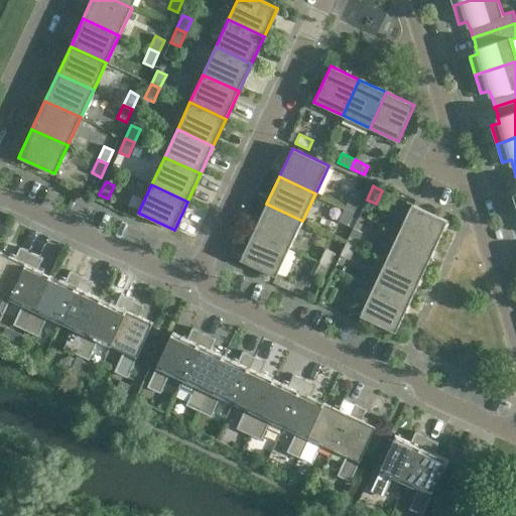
[(360,199),(351,195),(345,208),(354,212),(360,199)]
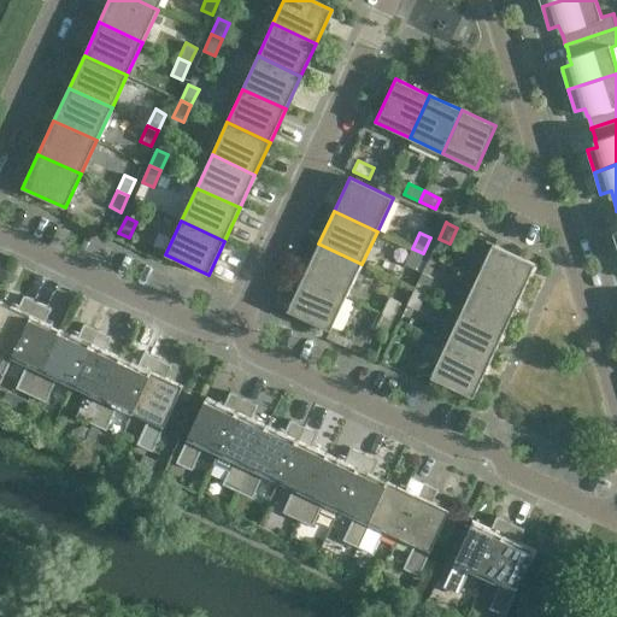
[(346,297),(362,264),(318,244),(304,277),(346,297)]
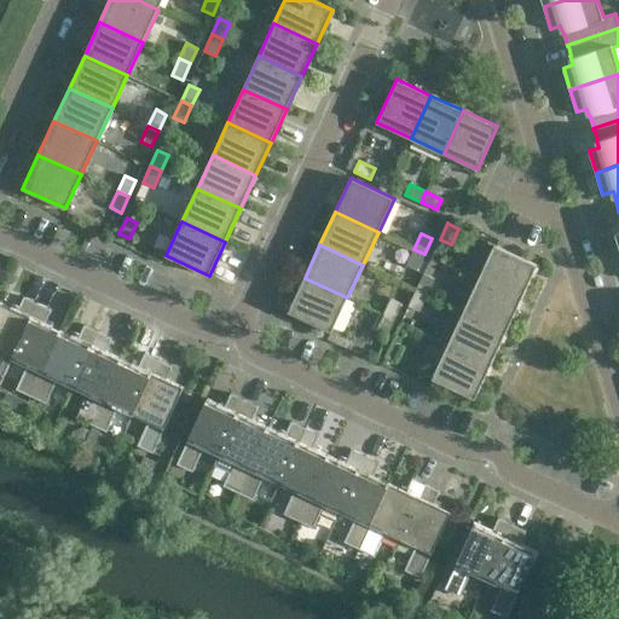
[(495,244),(479,278),(521,299),(537,265),(495,244)]
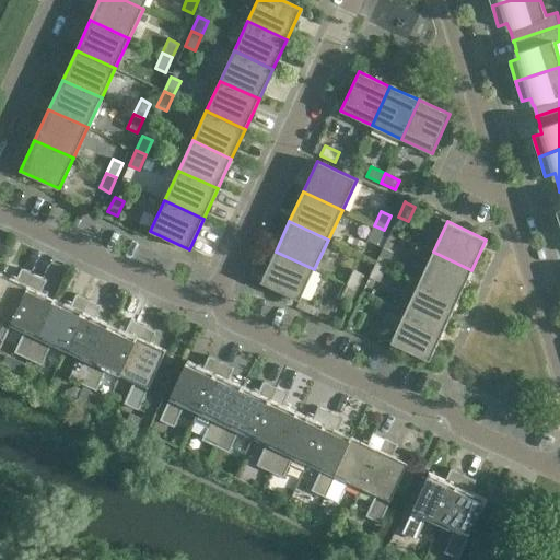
[(377,244),(384,230),(374,225),(368,240),(377,244)]
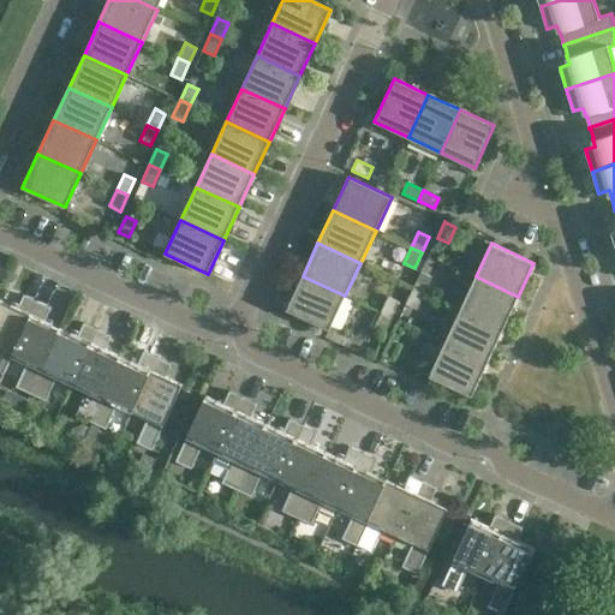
[(421,272),(413,288),(424,293),(431,276),(421,272)]
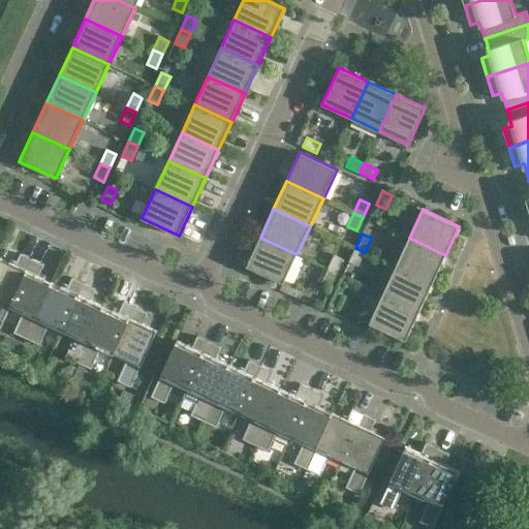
[(283,283),(297,254),(260,238),(246,267),(283,283)]
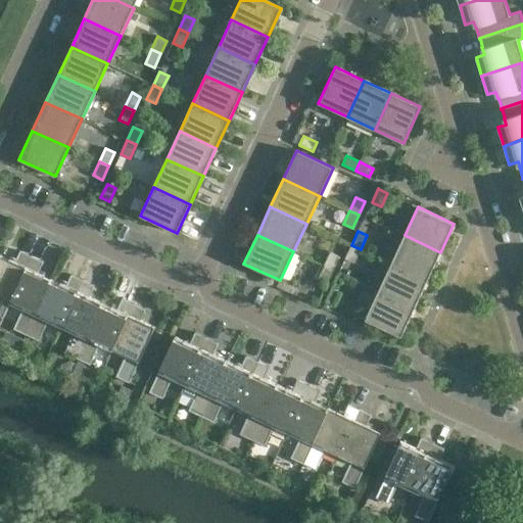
[(428,280),(440,252),(405,235),(391,264),(428,280)]
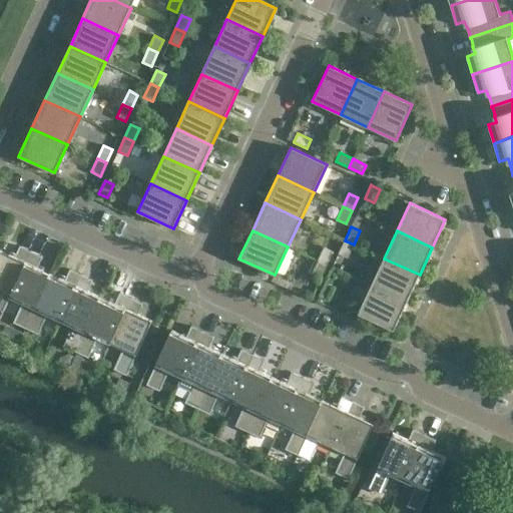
[(348,258),(354,244),(345,240),(339,253),(348,258)]
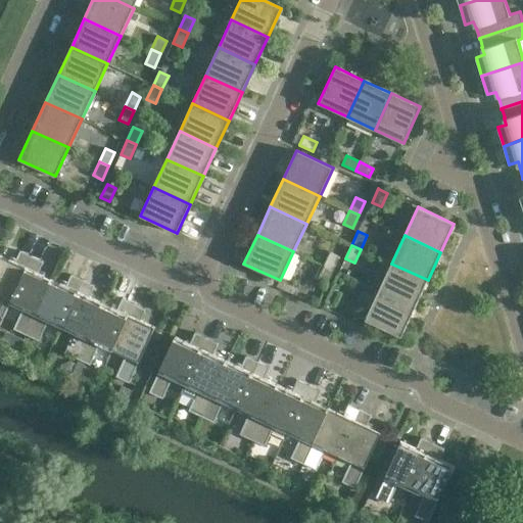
[(0,296),(10,302),(32,255),(31,255),(31,256),(21,252),(21,251),(20,250),(15,262),(1,255),(0,256),(0,296)]
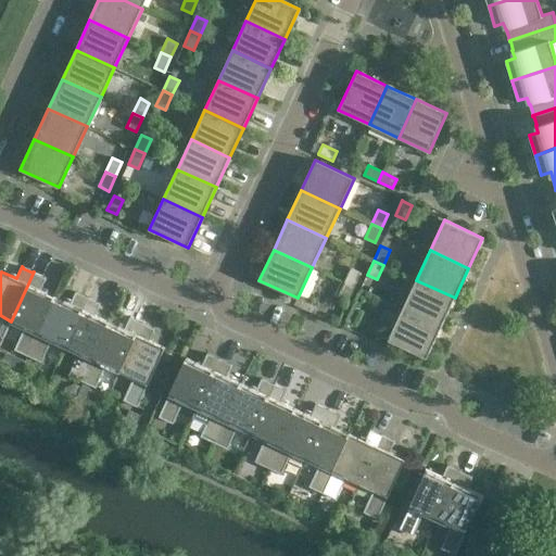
[(351,268),(344,282),(354,287),(361,273),(351,268)]
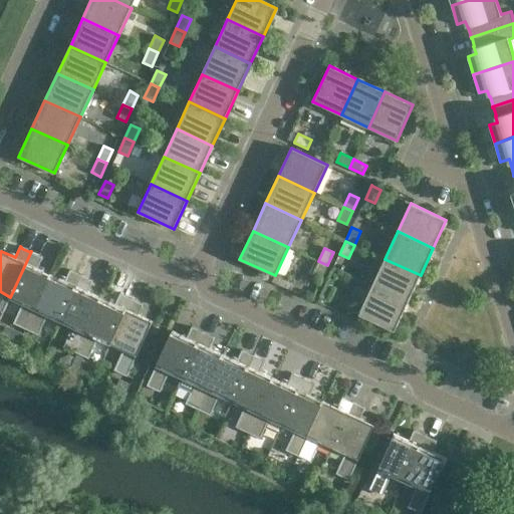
[(32,252),(31,251),(10,297),(23,302),(13,323),(26,328),(51,274),(37,268),(42,257),(41,256),(40,257),(31,253),(32,252)]
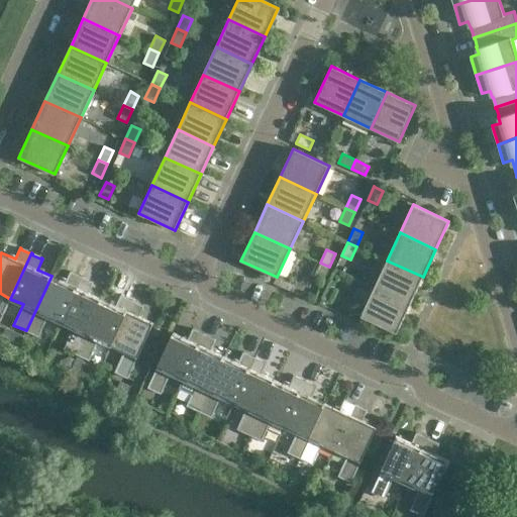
[(410,305),(423,277),(387,261),(374,288),(410,305)]
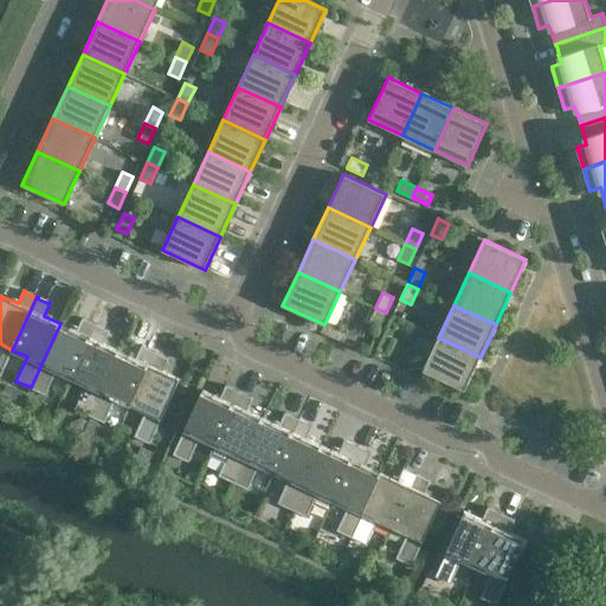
[(379,329),(386,313),(375,308),(368,323),(379,329)]
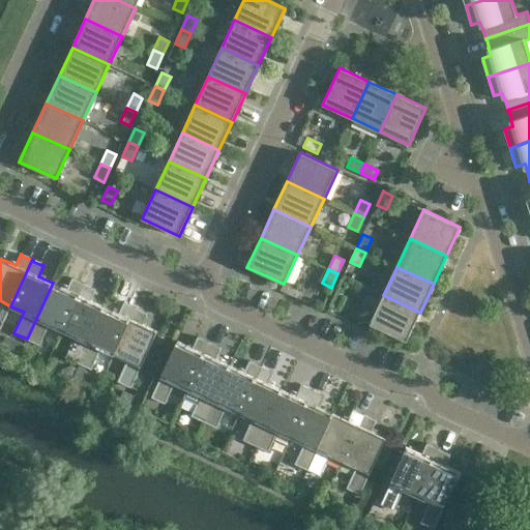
[(62,330),(84,284),(83,283),(83,284),(74,280),(74,278),(72,277),(67,289),(53,283),(27,339),(39,345),(50,324),(62,330)]
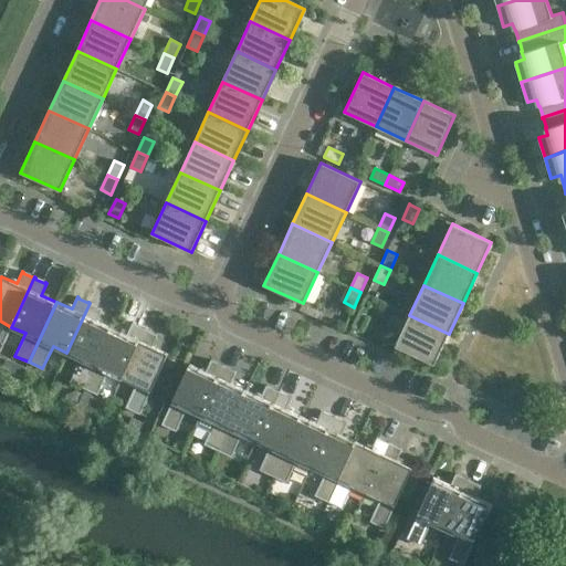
[(84,388),(112,327),(96,321),(102,308),(101,307),(100,308),(90,304),(91,303),(90,303),(66,353),(81,359),(70,381),(84,388)]
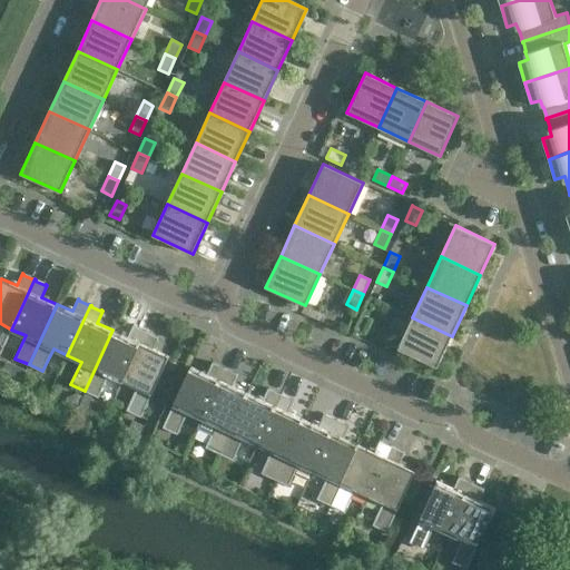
[(355,328),(364,333),(372,318),(362,314),(355,328)]
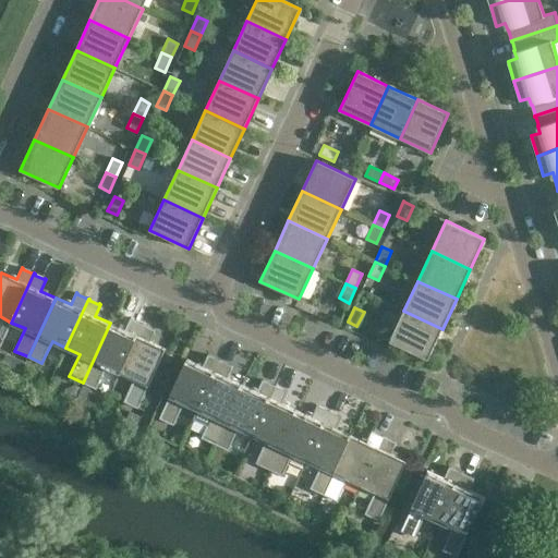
[(428,360),(443,329),(403,311),(389,341),(428,360)]
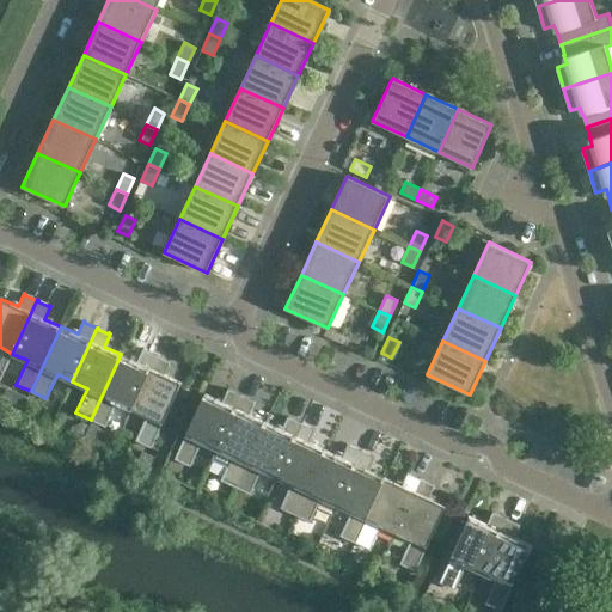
[(132,409),(157,355),(155,355),(155,356),(145,352),(145,350),(144,349),(138,362),(121,354),(91,420),(92,420),(99,423),(105,427),(117,402),(132,409)]
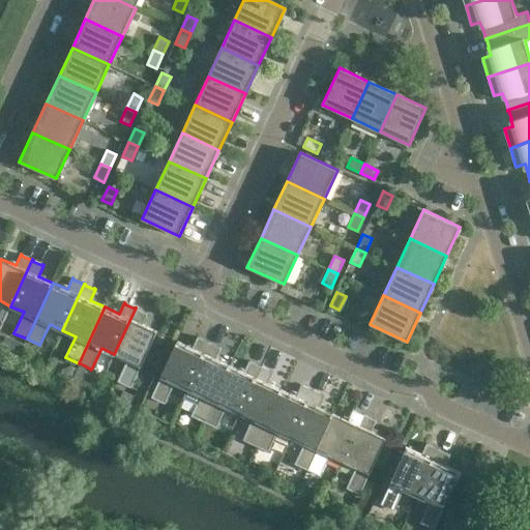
[(137,307),(136,307),(114,354),(127,360),(117,381),(131,387),(157,331),(142,324),(147,313),(146,312),(145,314),(136,310),(137,307)]
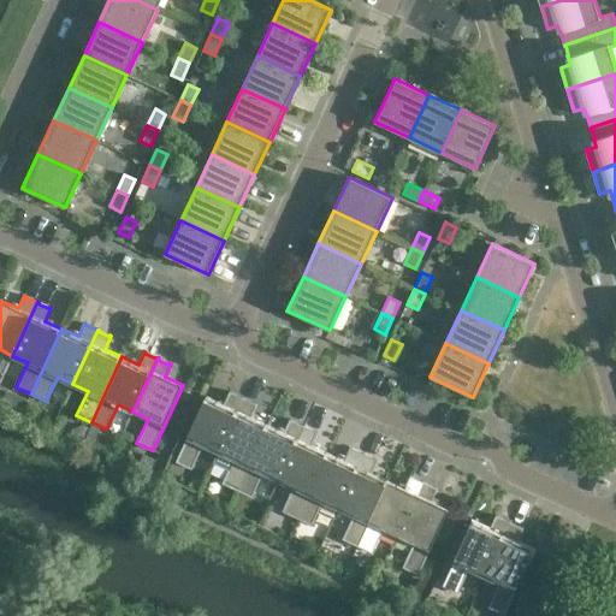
[(219,451),(243,397),(242,397),(242,398),(231,394),(232,392),(230,391),(224,404),(207,396),(187,440),(181,454),(176,462),(193,469),(203,444),(219,451)]
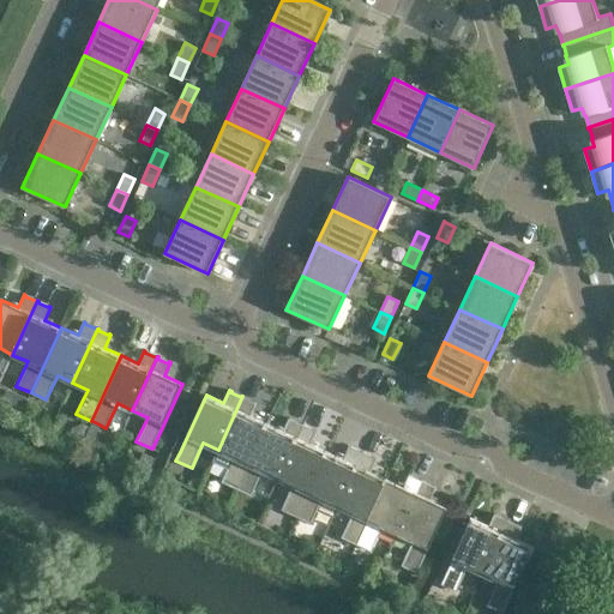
[(236,488),(266,423),(251,416),(257,403),(254,402),(253,403),(244,398),(244,397),(242,396),(218,450),(233,457),(222,481),(236,488)]
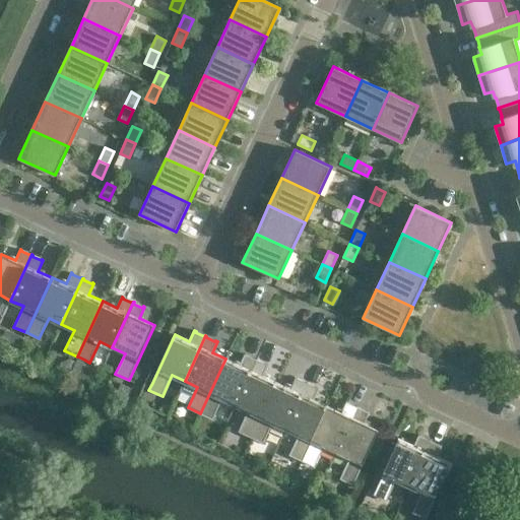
[(236,405),(256,360),(255,359),(255,360),(246,355),(247,354),(245,353),(240,365),(225,359),(200,413),(213,419),(222,399),(236,405)]
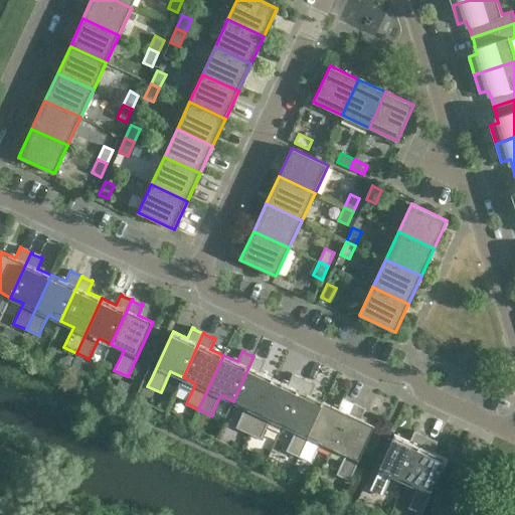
[(77,371),(83,356),(77,353),(70,368),(77,371)]
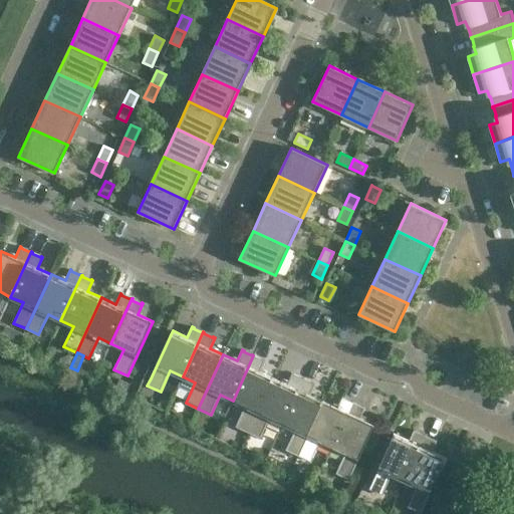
[(62,358),(60,362),(70,366),(74,357),(70,355),(62,358)]
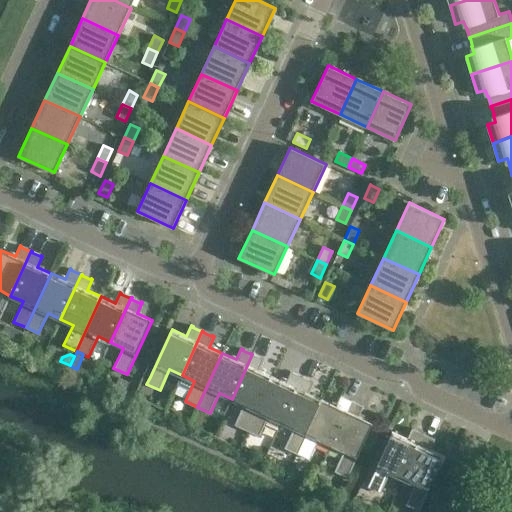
[(247,430),(272,376),(259,370),(264,359),(262,358),(261,359),(253,355),(253,354),(252,354),(232,399),(244,404),(235,425),(247,430)]
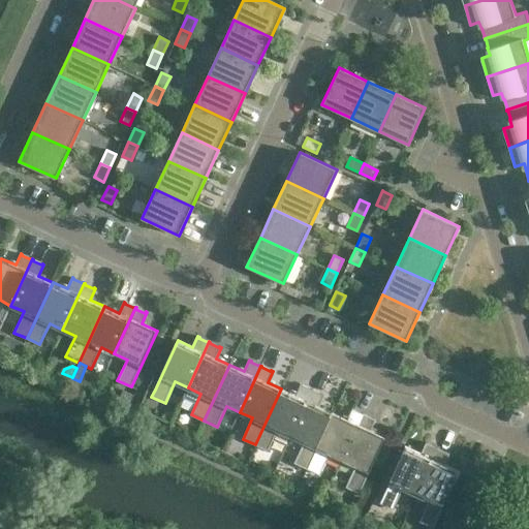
[(155,390),(160,378),(154,375),(149,386),(155,390)]
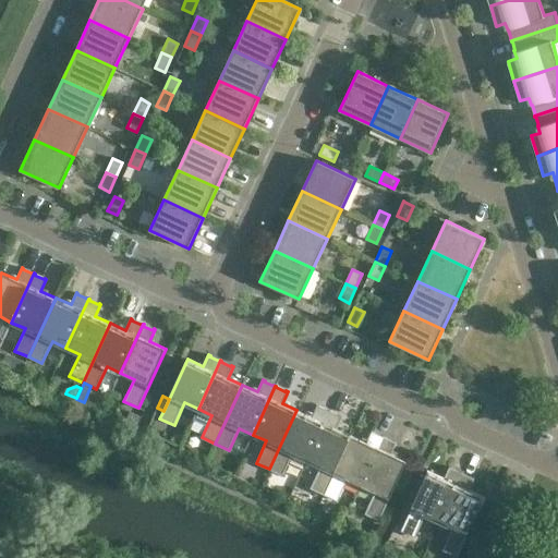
[(307,460),(329,411),(328,411),(328,412),(318,408),(319,407),(317,405),(312,417),(296,410),(269,469),(282,475),(293,453),(307,460)]
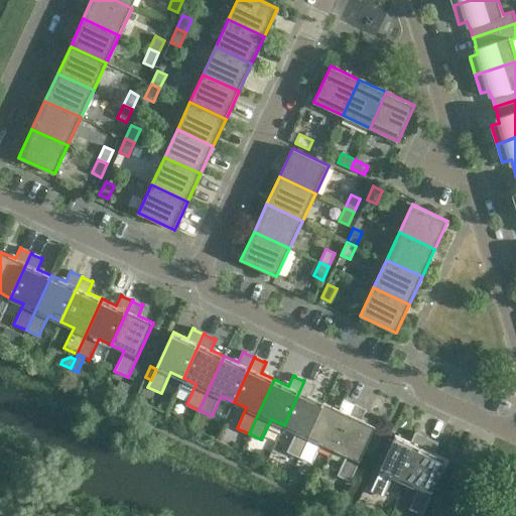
[(299,458),(325,403),(311,396),(316,385),(314,384),(313,386),(305,382),(305,380),(304,380),(284,425),(296,431),(287,452),(299,458)]
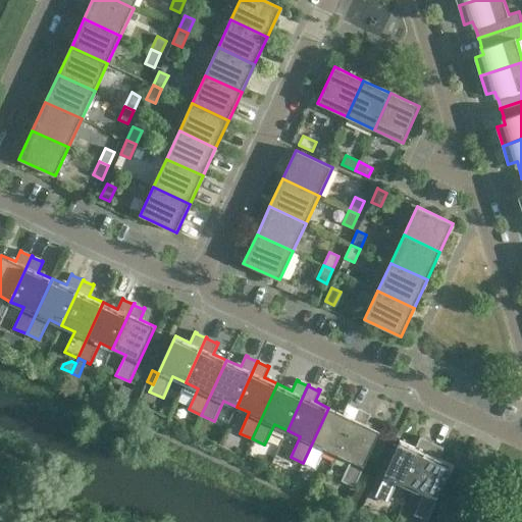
[(127,398),(131,390),(125,388),(122,395),(127,398)]
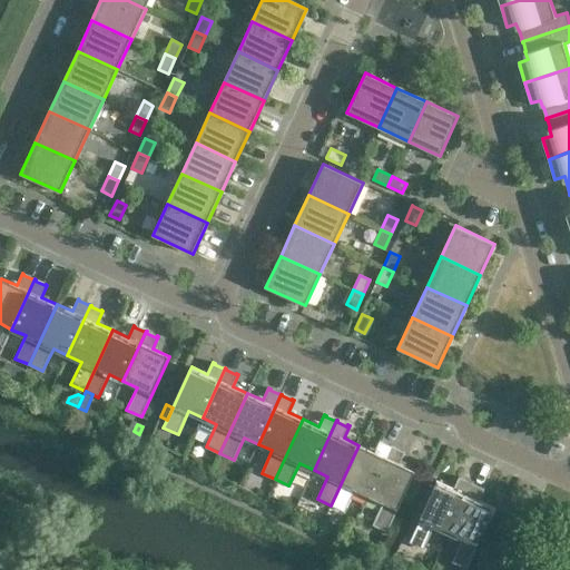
[(370,495),(392,445),(391,446),(381,442),(382,441),(380,440),(374,452),(359,445),(331,505),(345,512),(355,489),(370,495)]
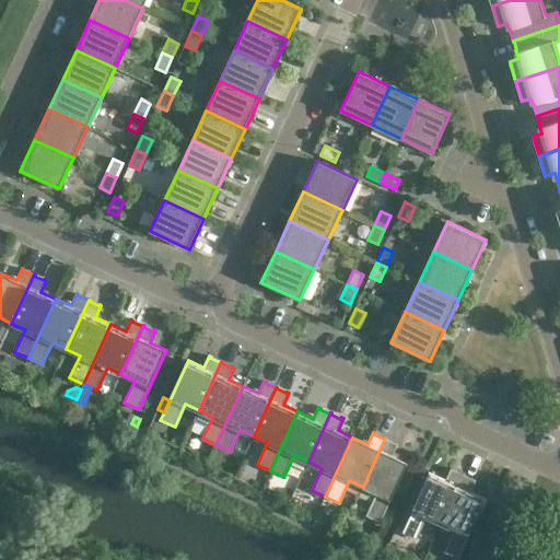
[(386,439),(385,438),(363,487),(376,493),(366,515),(381,522),(408,463),(393,455),(398,444),(396,443),(396,444),(386,440),(386,439)]
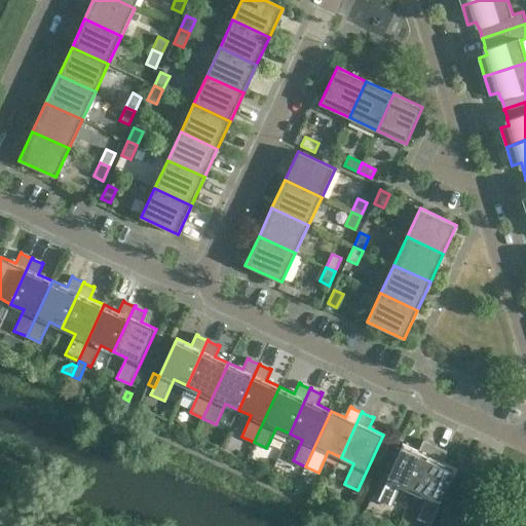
[(414,491),(436,445),(435,445),(434,446),(425,442),(425,441),(423,440),(418,451),(404,444),(378,500),(391,506),(401,485),(414,491)]
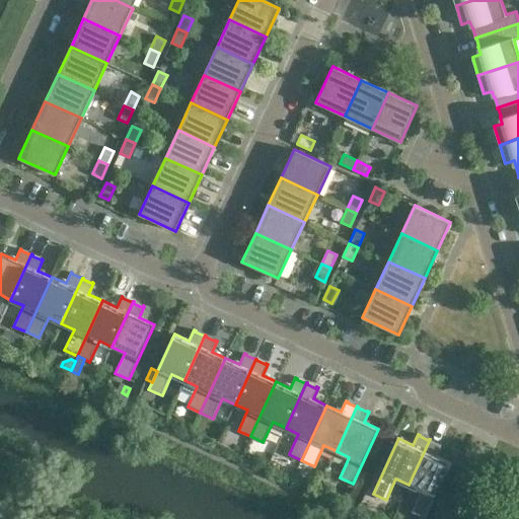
[(431,440),(430,439),(409,485),(421,491),(412,511),(425,518),(450,462),(436,456),(441,445),(439,444),(439,445),(430,441),(431,440)]
